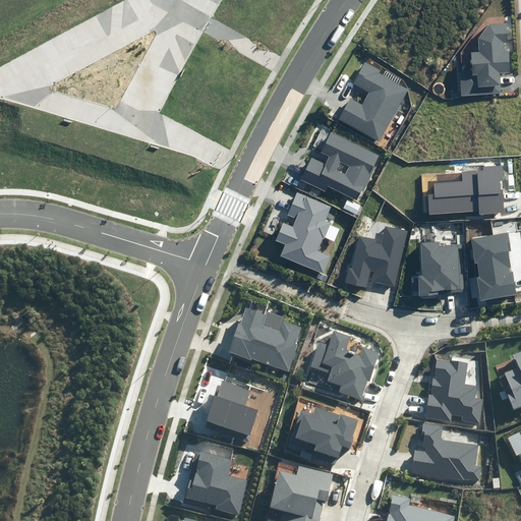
[(507,23),(489,24),(479,39),(480,52),(471,53),(472,69),(460,70),(462,96),(501,93),(500,73),(510,72),(509,50),(504,50),(504,43),(508,43),(507,23)]
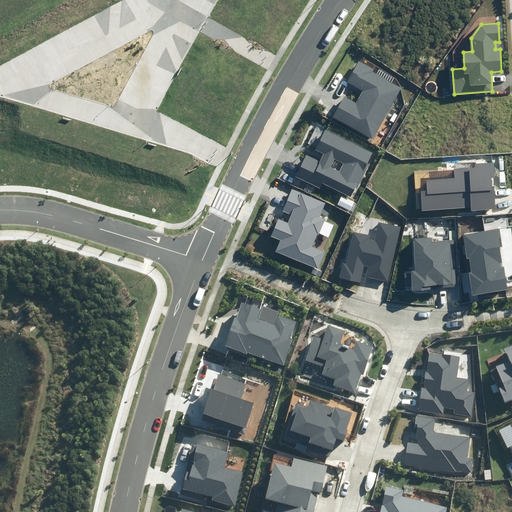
[(333,117),(373,139),(401,88),(372,72),(374,68),(360,61),(347,83),(362,91),(356,102),(345,96),(333,117)]
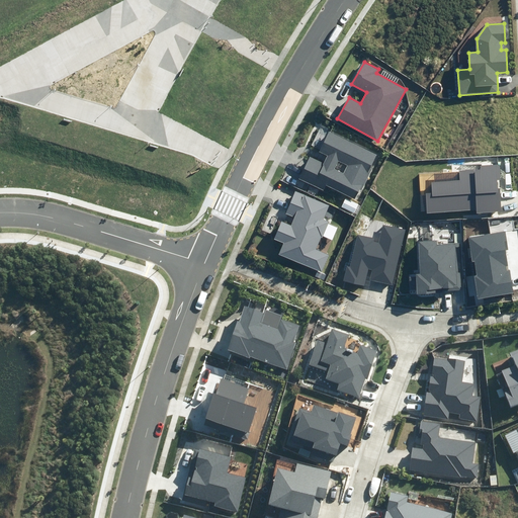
[(319,151),(328,155),(324,163),(311,156),(299,179),(323,191),(326,185),(355,199),(359,189),(362,191),(373,169),(370,167),(376,155),(328,132),(319,151)]
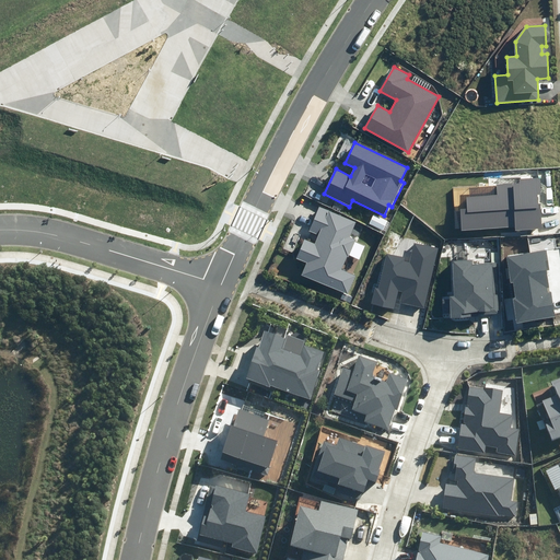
[(461,210),(462,230),(514,226),(514,231),(543,229),(539,177),(520,178),(520,183),(497,185),(497,195),(466,197),(467,210),(461,210)]
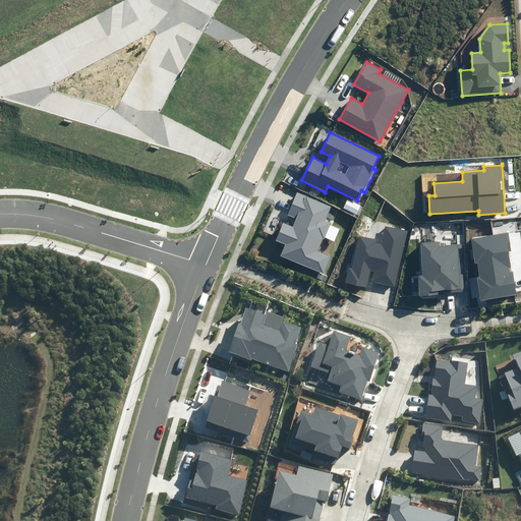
[(281,255),(324,274),(331,256),(317,250),(323,238),(325,239),(332,224),(326,221),(332,207),(297,192),(288,215),(296,219),(293,227),(284,223),(276,240),(285,244),(281,255)]
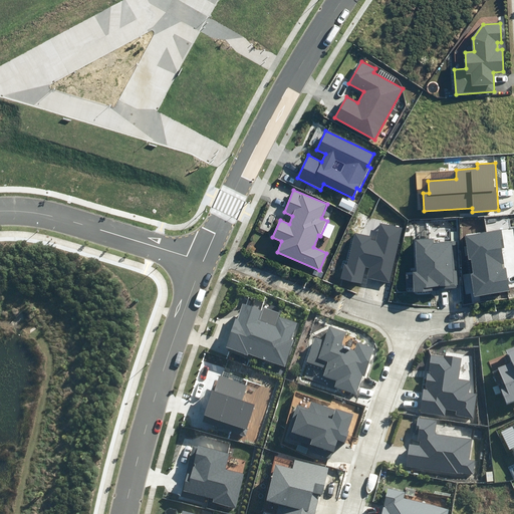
[(340,279),(362,284),(365,267),(369,268),(367,278),(390,283),(403,228),(380,223),(375,240),(370,239),(371,236),(355,233),(347,265),(343,264),(340,279)]
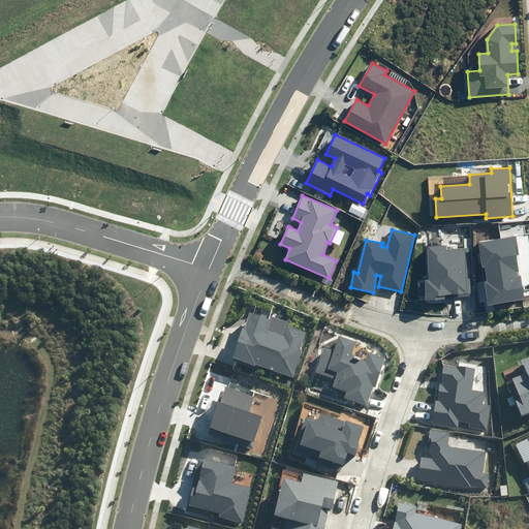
[(516,237),(478,243),(483,268),(485,268),(487,281),(485,282),(489,306),(525,300),(521,275),(517,276),(516,272),(519,272),(516,255),(519,255),(516,237)]
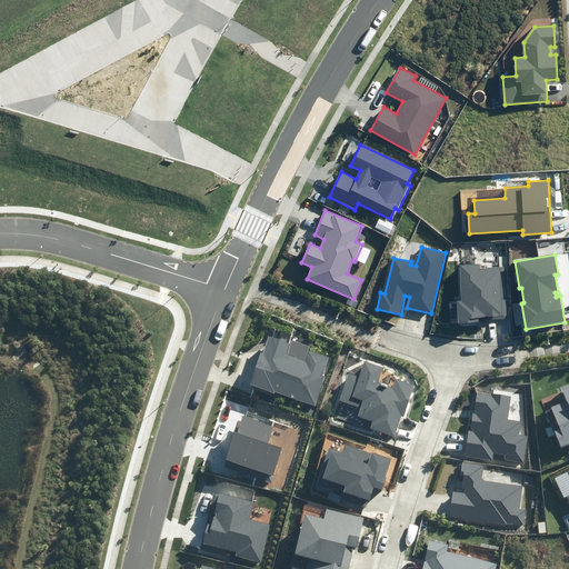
[(480,263),(460,265),(462,300),(457,301),(458,322),(483,321),(483,317),(491,317),(492,320),(508,319),(505,267),(480,268),(480,263)]
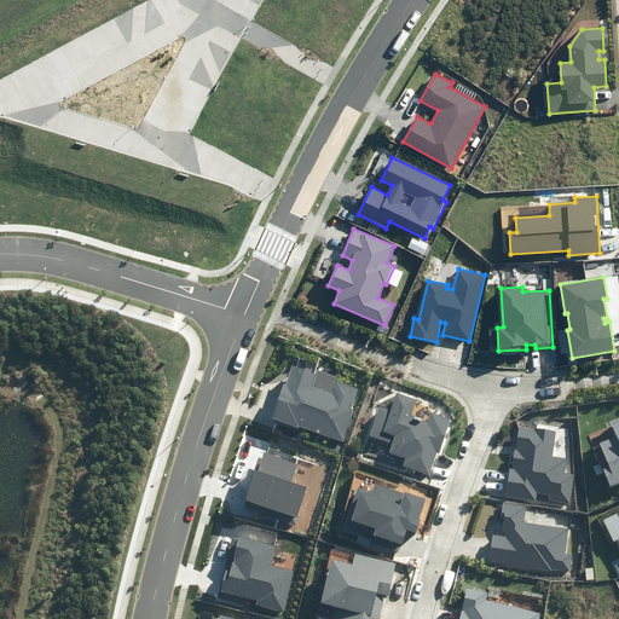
[(299,426),(343,440),(354,410),(351,409),(358,389),(335,382),(337,377),(317,370),(316,374),(294,366),(288,385),(284,383),(272,418),(298,427),(299,426)]
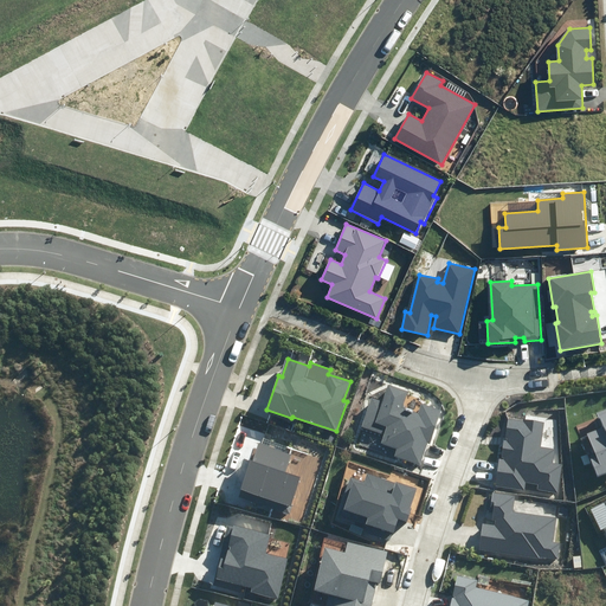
[(394,457),(420,465),(427,444),(430,444),(442,410),(421,403),(418,413),(403,407),(408,392),(389,385),(385,399),(373,395),(361,427),(384,436),(381,442),(398,447),(394,457)]
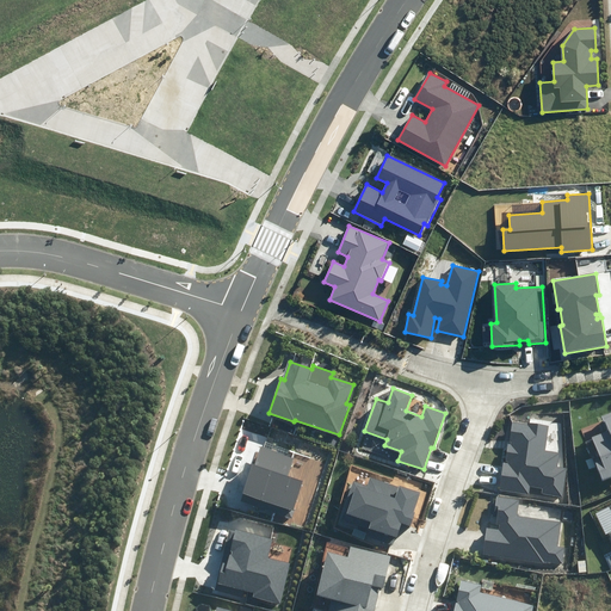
[(610,412),(603,417),(609,431),(593,437),(600,457),(593,460),(602,481),(610,476),(610,412)]
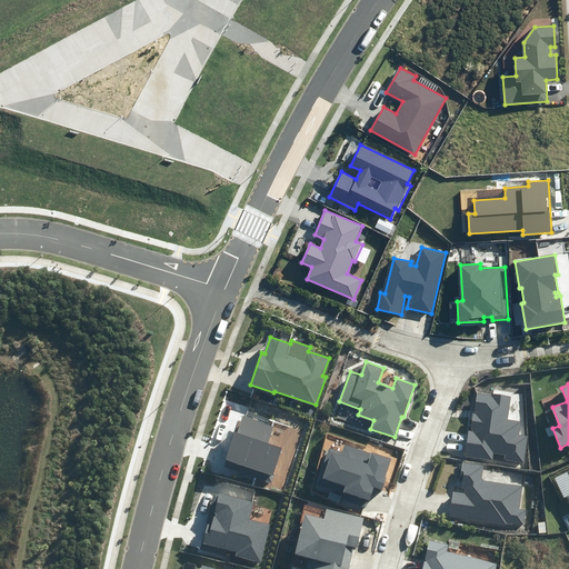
[(466,457),(493,461),(495,453),(506,456),(506,460),(523,462),(528,437),(520,436),(522,422),(507,419),(510,397),(491,393),(491,395),(477,392),(473,410),(476,411),(476,415),(473,413),(470,429),(473,430),(473,432),(469,431),(466,457)]
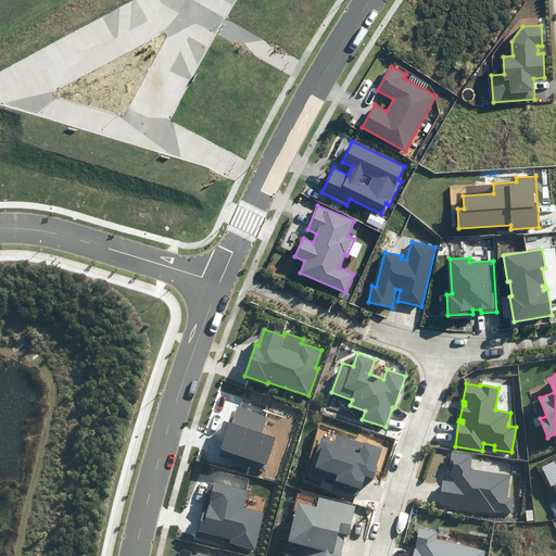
[(218,456),(266,472),(277,438),(263,433),(268,417),(238,407),(232,424),(230,422),(218,456)]
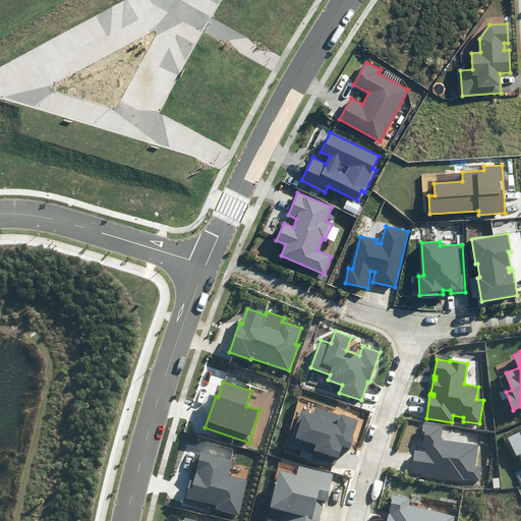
[(291,443),(339,458),(343,447),(351,449),(354,438),(352,438),(358,420),(316,407),(313,414),(301,410),(291,443)]
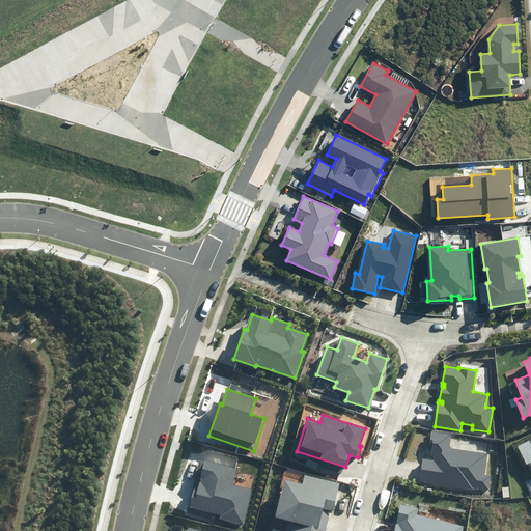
[(422,459),(419,482),(473,491),(473,487),(487,490),(490,476),(485,475),(488,454),(448,448),(450,435),(431,432),(429,445),(432,445),(431,455),(434,456),(432,462),(422,459)]
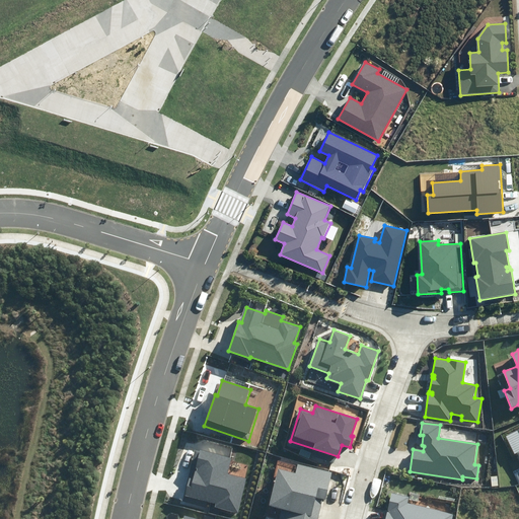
[(232,458),(196,449),(184,497),(216,504),(215,508),(237,514),(246,478),(228,474),(232,458)]
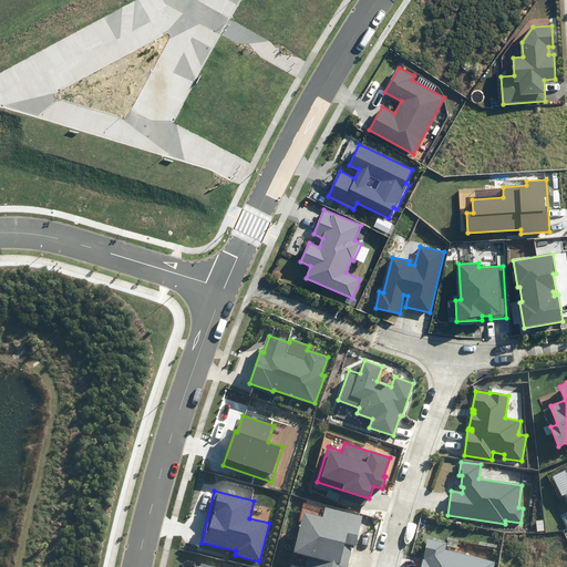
[(305,566),(309,566),(347,566),(352,545),(356,546),(363,514),(326,505),(323,516),(305,512),(295,552),(307,555),(305,566)]
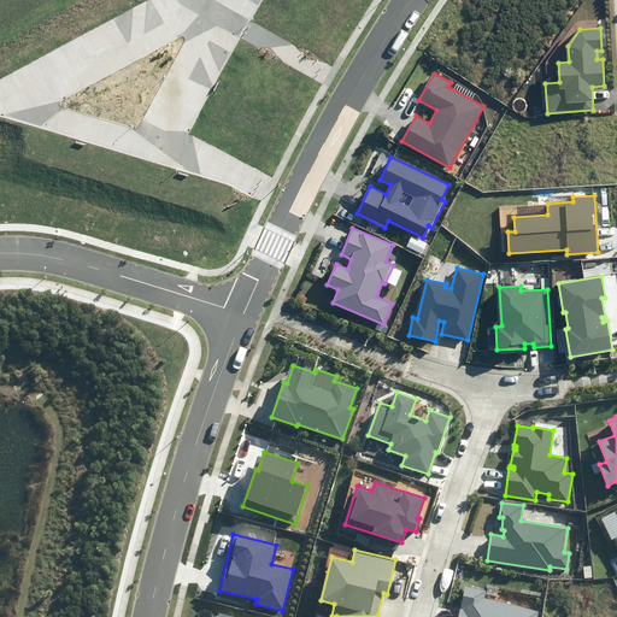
[(487,592),(465,586),(462,606),(463,606),(463,609),(460,609),(458,616),(538,616),(540,612),(486,599),(487,592)]
